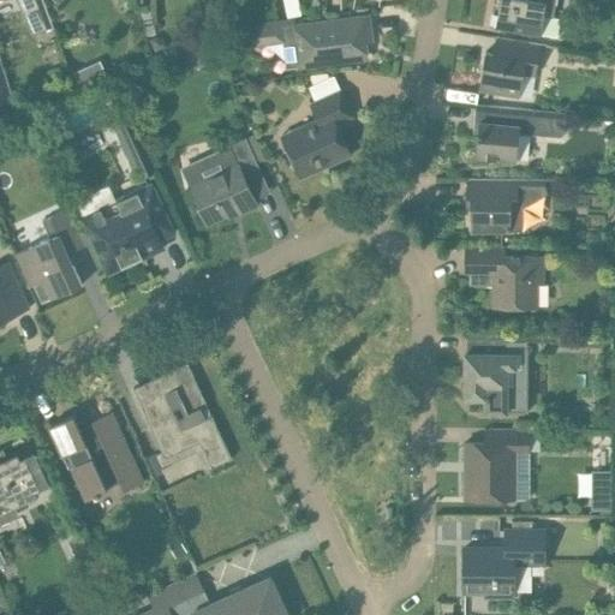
[(19,0),(35,34),(53,28),(49,17),(43,0),(19,0)]
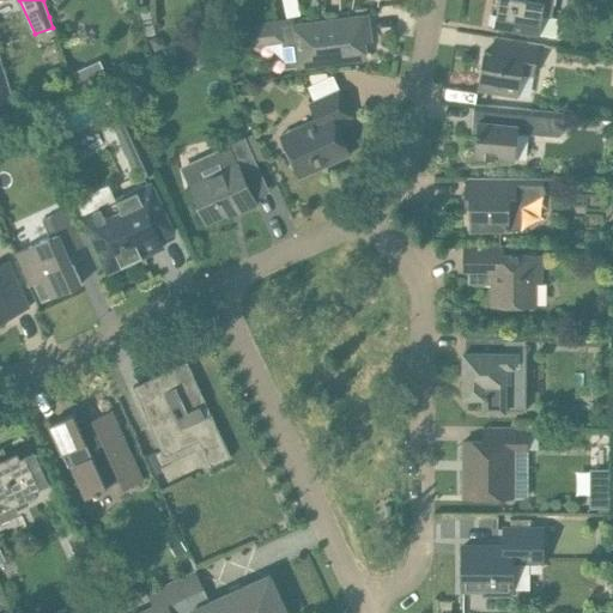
[(283,0),(286,17),(298,14),(295,0),(283,0)]
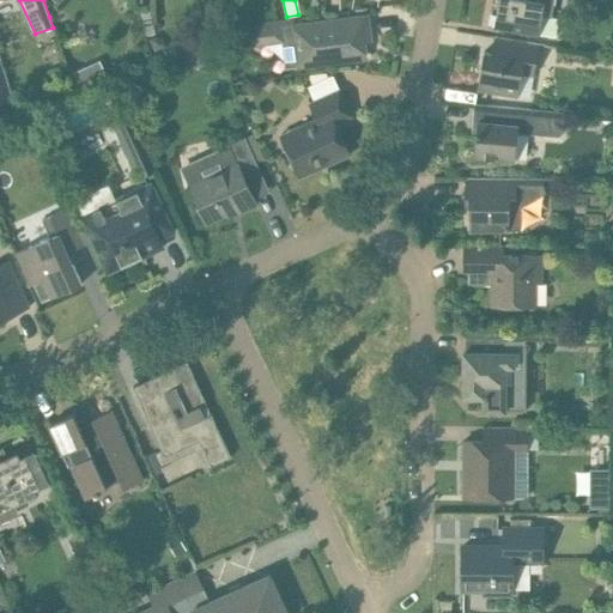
[(552,16),(554,0),(497,0),(493,26),(517,31),(539,35),(556,37),(559,17),(552,16)]
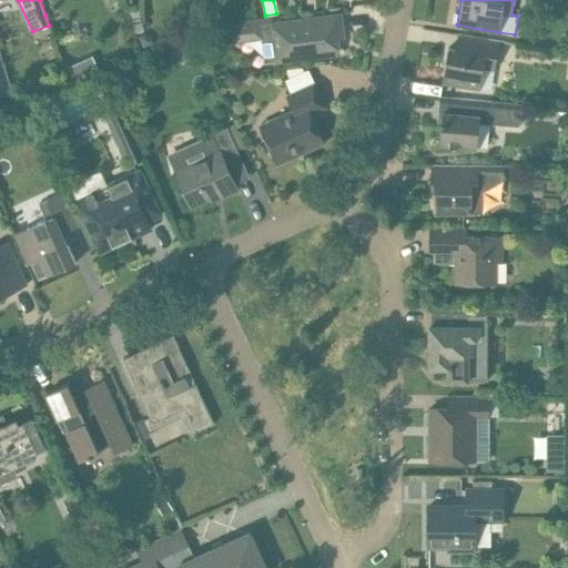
[(285,59),(315,56),(337,52),(335,38),(342,37),(338,17),(317,20),(273,26),(272,16),(221,22),(223,44),(262,40),(264,61),(285,59)]
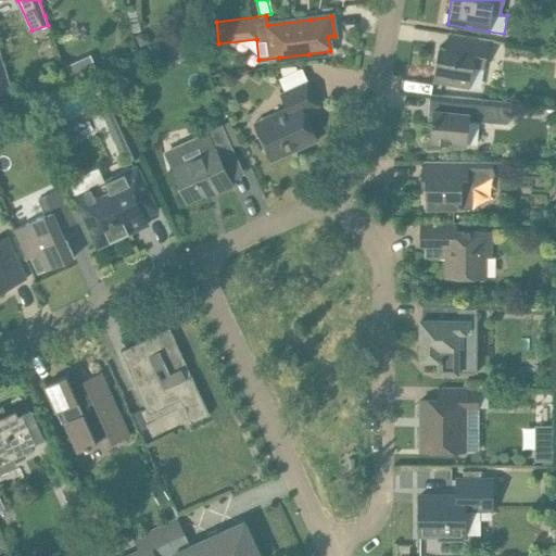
[(142,32),(135,35),(140,47),(151,41),(149,35),(142,32)]
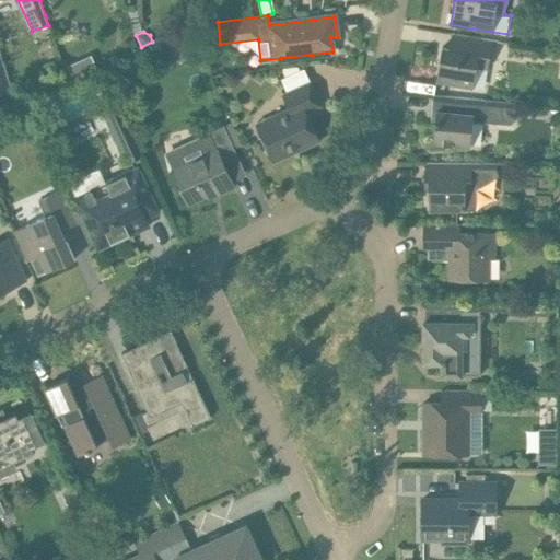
[(492,41),(456,34),(454,49),(442,47),(435,81),(474,88),(478,66),(488,67),(492,41)]
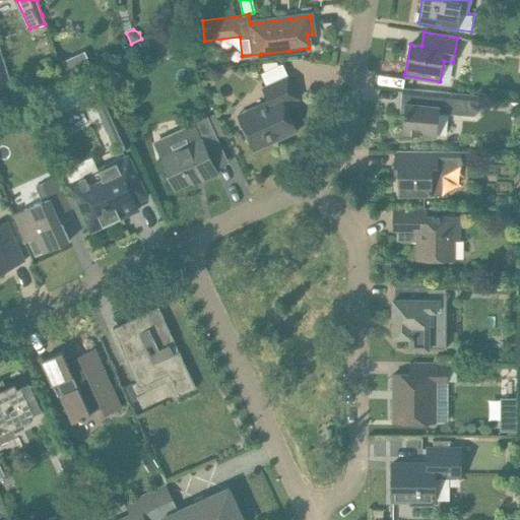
[(0,108),(8,105),(17,101),(0,46),(0,108)]
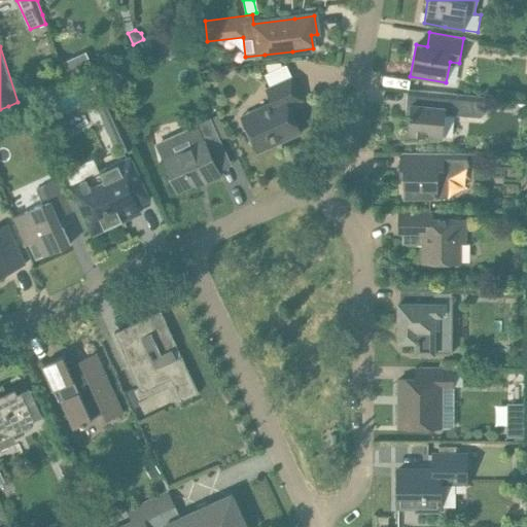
[(281,62),(265,64),(269,72),(282,66),(281,62)]
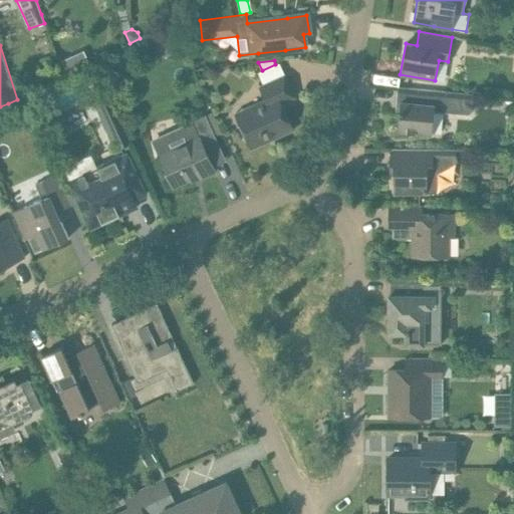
[(102,79),(115,73),(111,63),(98,68),(102,79)]
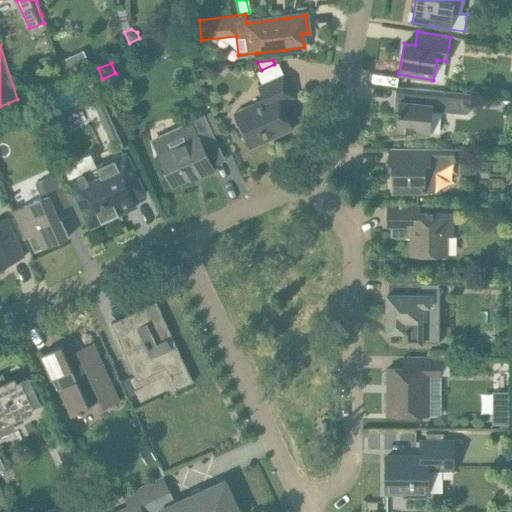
[(293,97),(283,75),(259,86),(267,103),(236,118),(250,148),(267,140),(266,137),(276,133),(277,136),(292,129),(280,103),(293,97)]
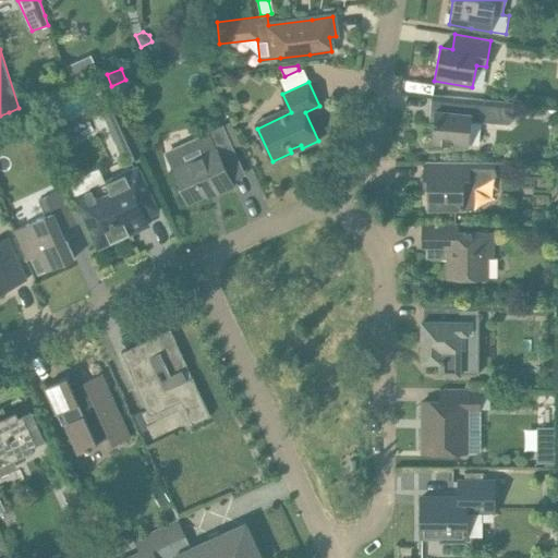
[(88,89),(57,102),(62,117),(94,104),(88,89)]
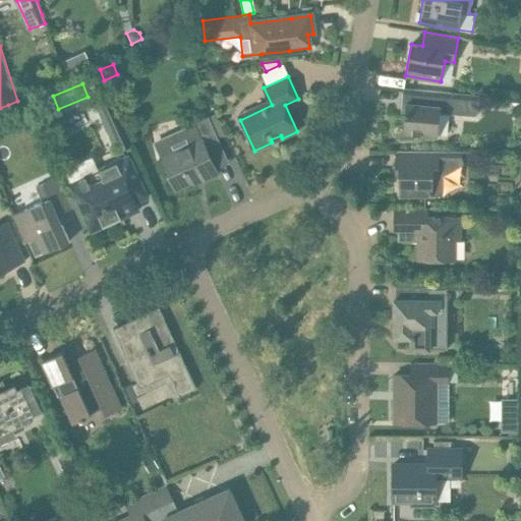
[(448,93),(423,91),(403,89),(402,106),(406,106),(403,133),(423,135),(439,136),(441,112),(446,112),(476,115),(478,96),(448,93)]
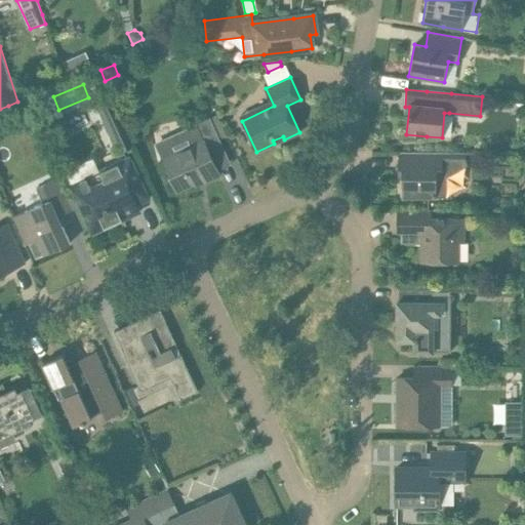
[(134,146),(118,111),(104,118),(115,143),(119,142),(123,151),(134,146)]
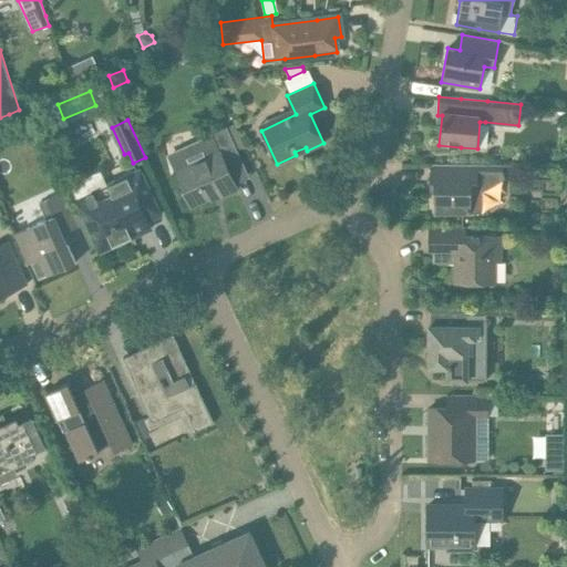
[(212,133),(167,153),(176,173),(182,184),(191,204),(219,191),(222,196),(237,188),(228,168),(224,158),(238,152),(227,125),(212,133)]
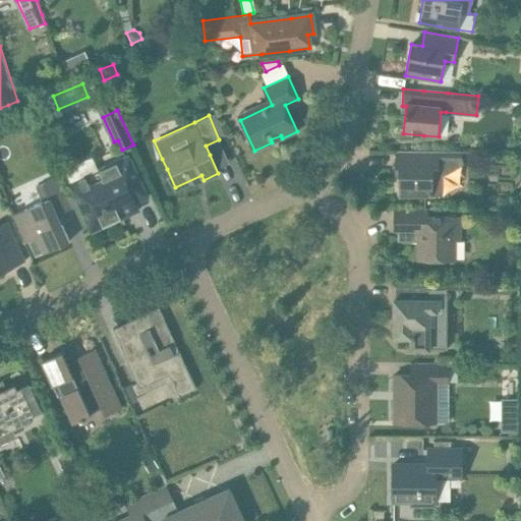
[(440,152),(395,151),(395,167),(398,167),(398,195),(418,195),(433,195),(444,195),(444,174),(461,167),(462,152),(440,152)]
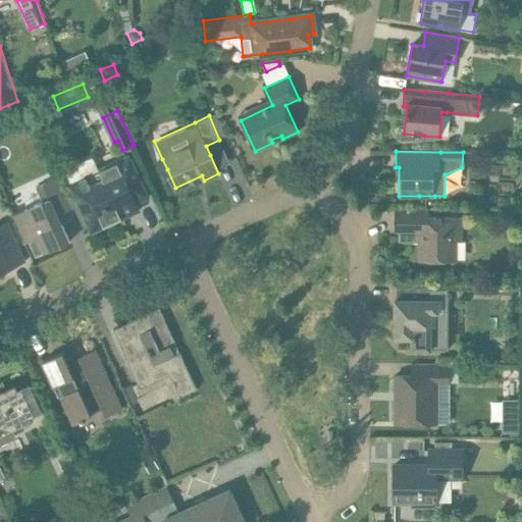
[(128,156),(69,183),(83,213),(92,231),(121,218),(139,210),(136,203),(148,197),(139,178),(131,160),(128,156)]
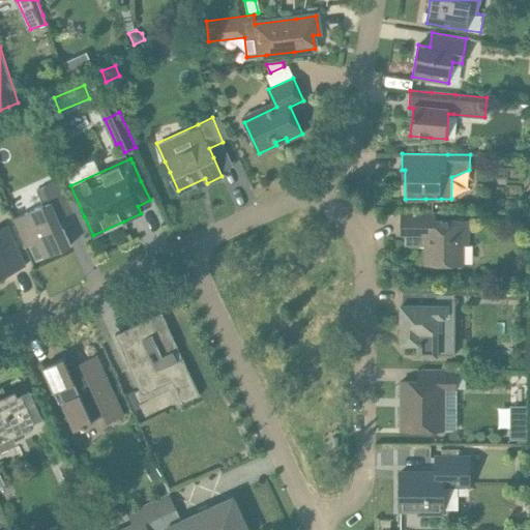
[(74,212),(58,178),(37,188),(43,203),(12,217),(26,247),(37,241),(45,257),(70,245),(59,218),(74,212)]
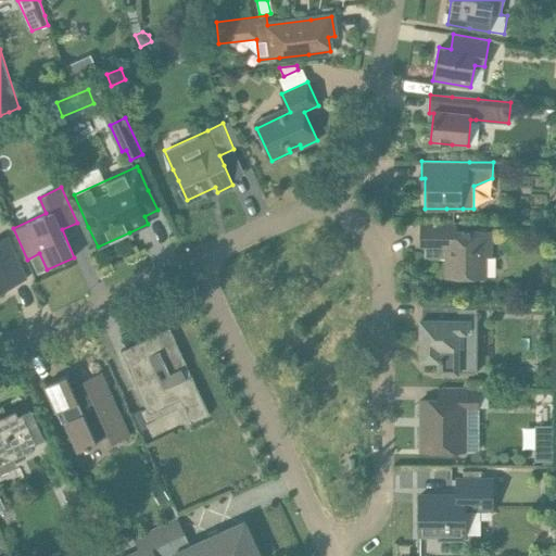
[(456,223),(421,222),(420,245),(429,245),(429,257),(446,257),(445,277),(487,278),(487,250),(491,250),(491,230),(456,230),(456,223)]
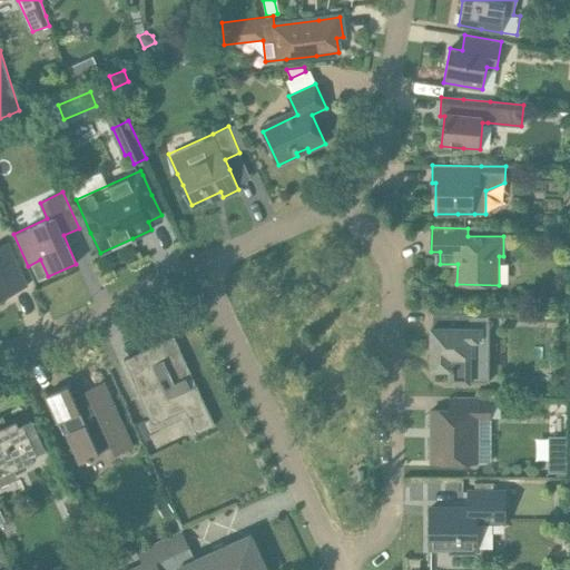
[(0,297),(27,286),(18,266),(7,242),(0,244),(0,297)]
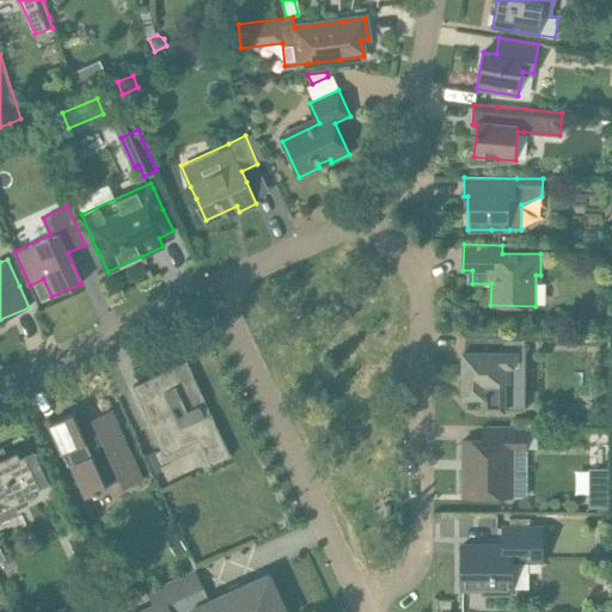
[(463,352),(463,396),(483,396),(483,410),(507,410),(525,410),(525,385),(509,385),(509,368),(513,368),(513,350),(503,350),(503,331),(464,331),(464,352),(463,352)]
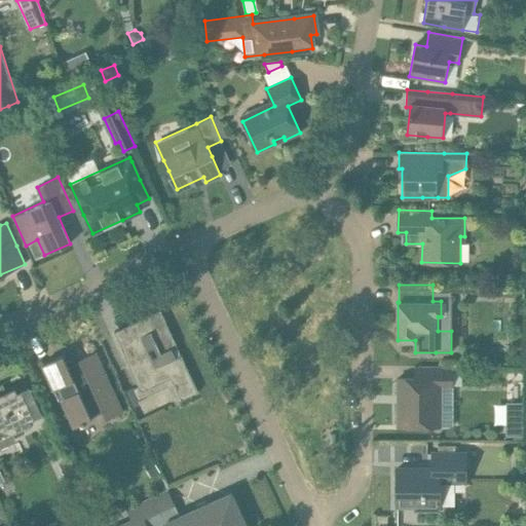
[(177,346),(160,310),(128,325),(136,342),(121,348),(141,391),(168,378),(179,401),(198,392),(181,355),(177,357),(173,347),(177,346)]
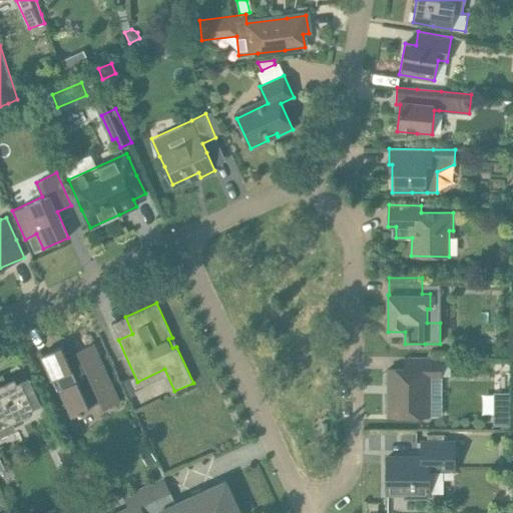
[(119,401),(93,344),(76,351),(79,357),(68,362),(61,346),(41,355),(52,380),(54,378),(71,415),(99,402),(102,409),(119,401)]
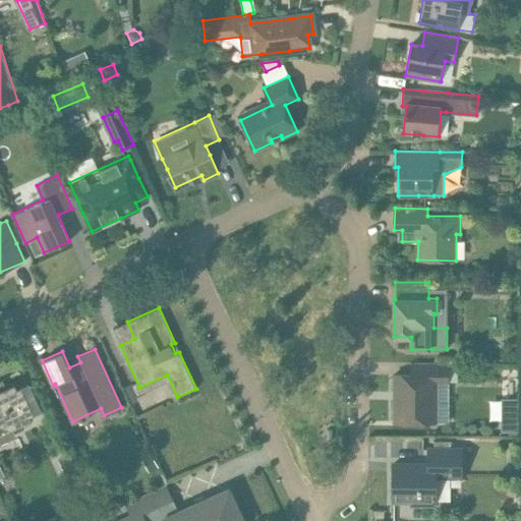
[(394,374),(394,421),(414,421),(437,422),(437,420),(449,420),(449,383),(449,362),(436,362),(415,363),(415,375),(394,374)]
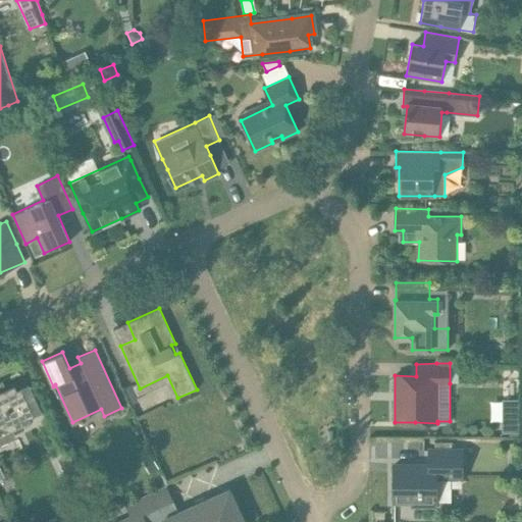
[(5,388),(2,380),(0,381),(0,424),(12,430),(32,421),(30,416),(42,410),(30,382),(17,388),(15,384),(5,388)]
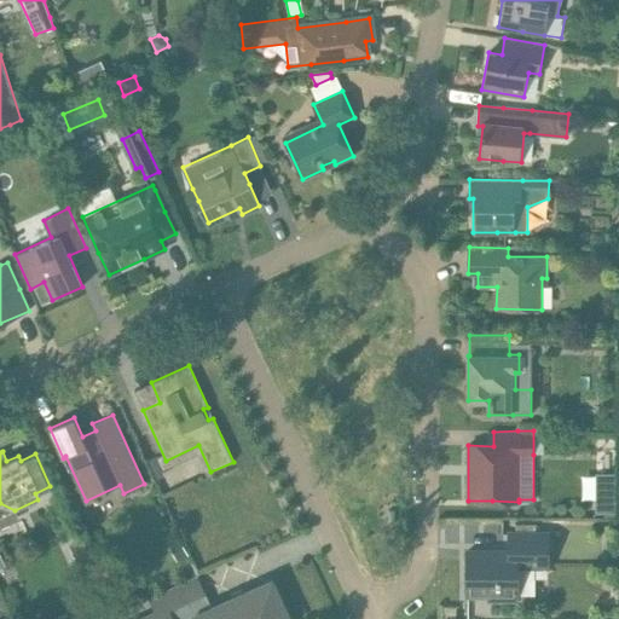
[(614,474),(596,474),(596,513),(614,513),(614,474)]
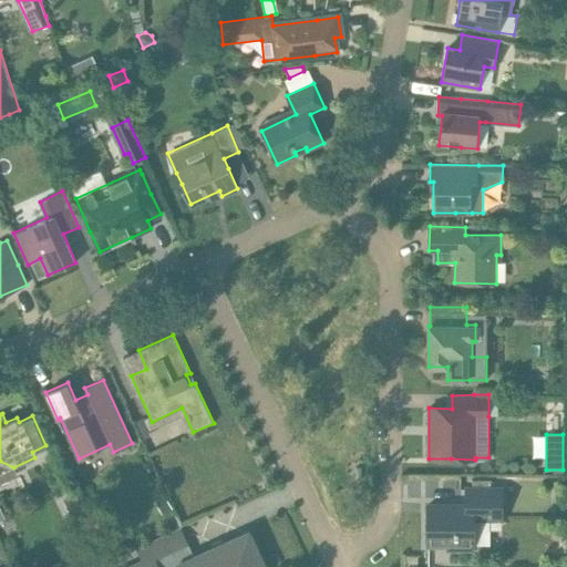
[(502,488),(466,487),(466,505),(428,505),(428,546),(447,546),(447,550),(474,550),(474,519),(502,519),(502,488)]
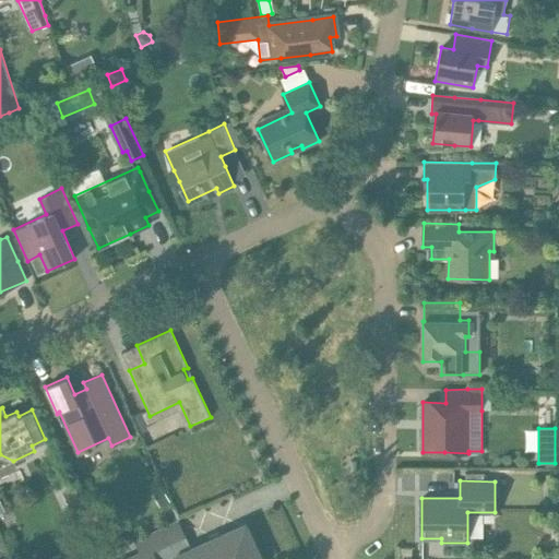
[(153,495),(161,509),(170,503),(163,489),(153,495)]
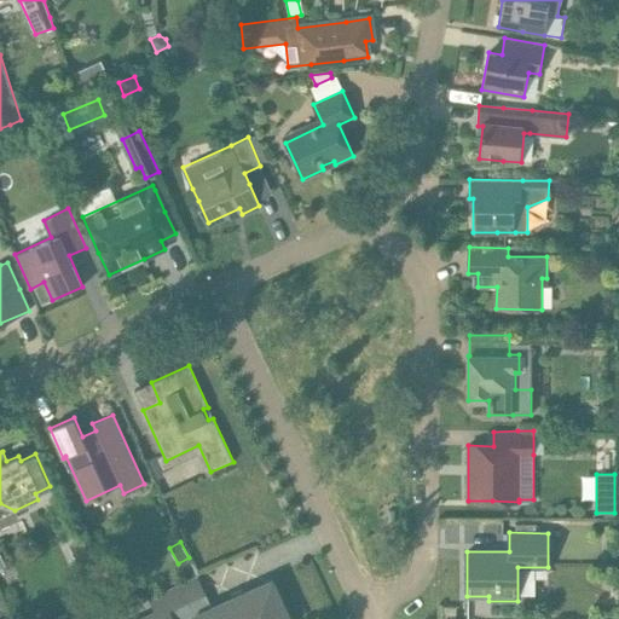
[(92,559),(79,565),(84,577),(97,570),(92,559)]
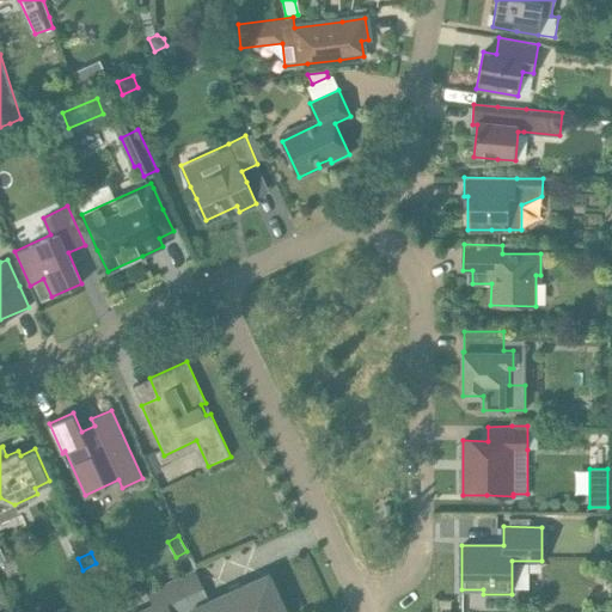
[(285,611),(269,574),(209,601),(202,585),(140,611),(285,611)]
